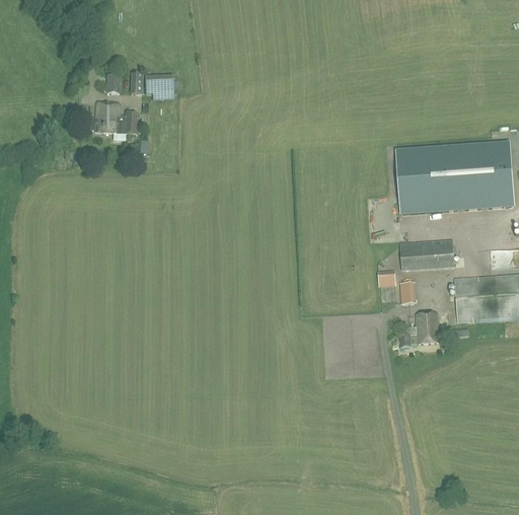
[(120,91),(120,73),(106,72),(105,90),(120,91)]
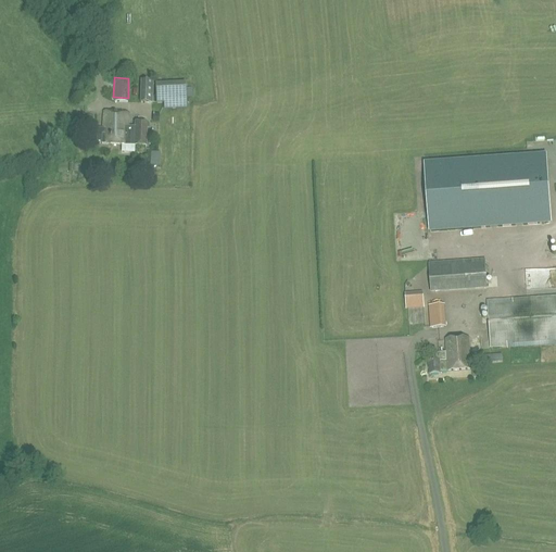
[(140,77),(139,99),(152,99),(153,78),(140,77)]
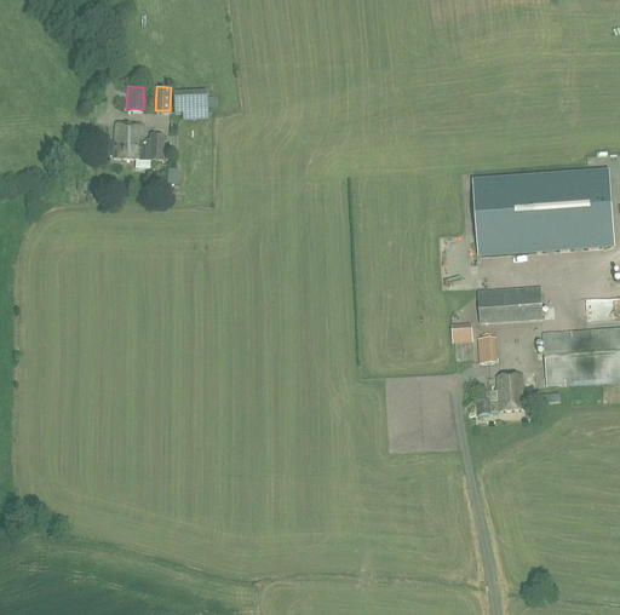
[(214,90),(174,92),(174,107),(214,104),(214,90)]
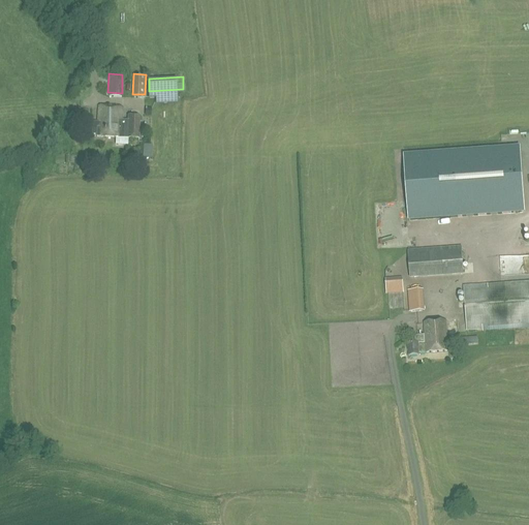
[(97,132),(104,132),(116,133),(117,105),(98,105),(97,132)]
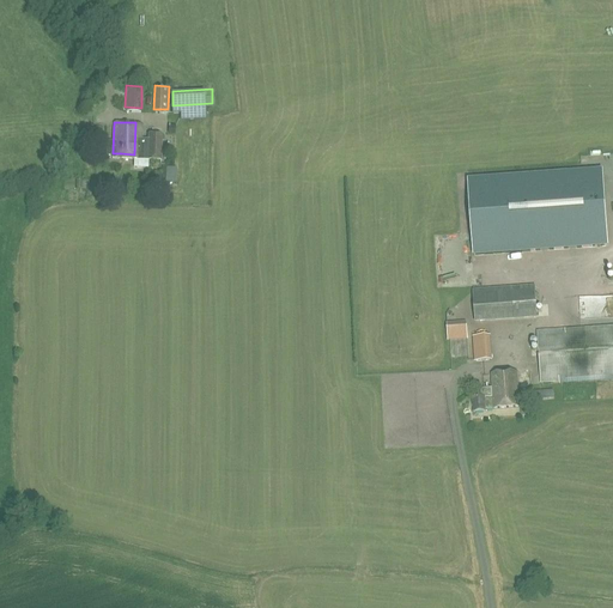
[(162,131),(147,129),(146,154),(162,156),(162,131)]
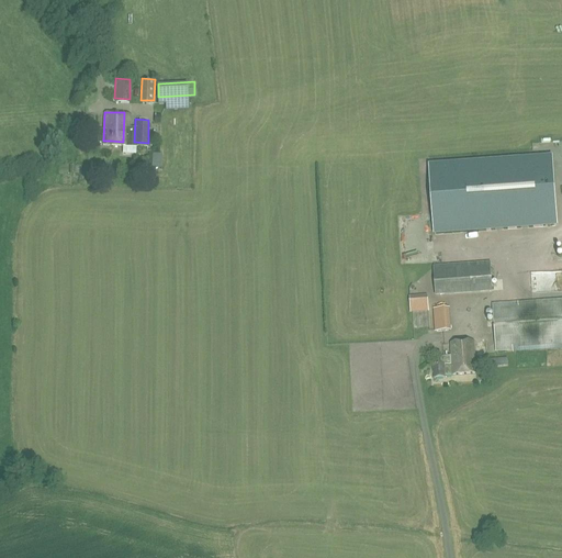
[(153,149),(152,164),(160,165),(161,149),(153,149)]
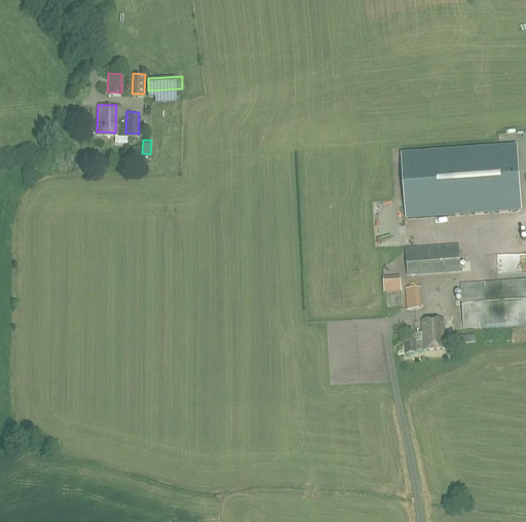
[(516,145),(403,152),(407,215),(520,208),(516,145)]
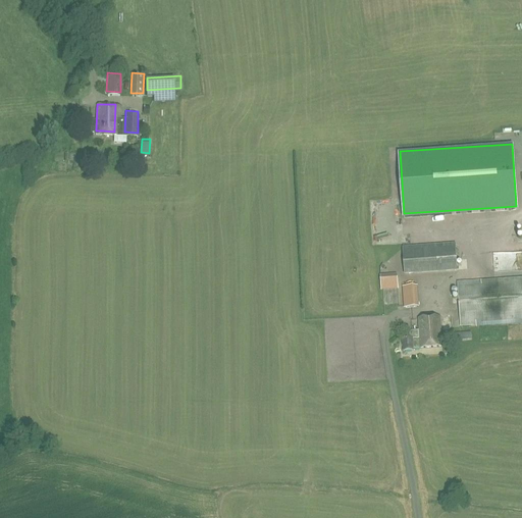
[(419,242),(402,243),(404,271),(457,268),(455,239),(437,241),(419,242)]
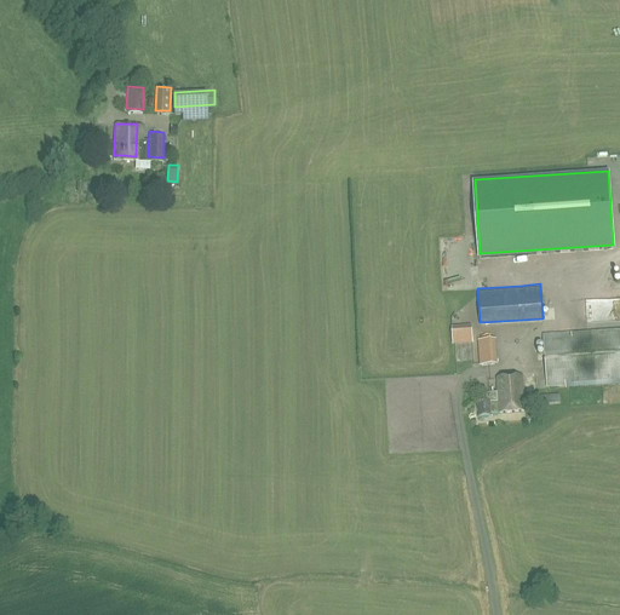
[(602,298),(601,289),(590,289),(590,299),(602,298)]
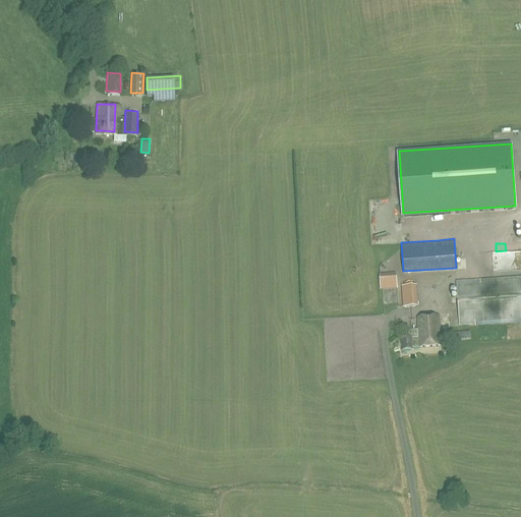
[(396,270),(380,271),(380,286),(397,285),(396,270)]
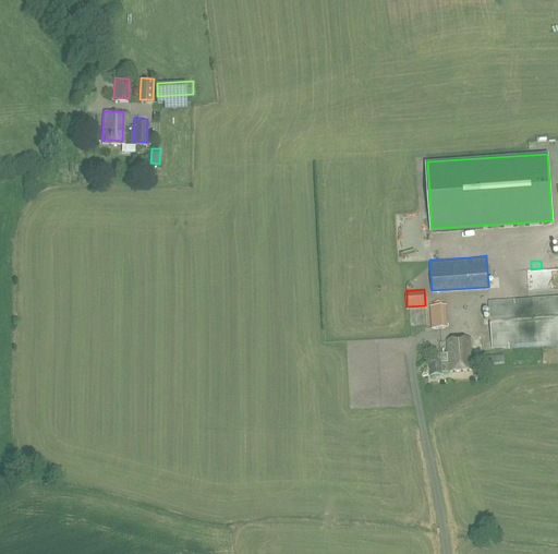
[(557,292),(489,298),(492,345),(557,339),(557,292)]
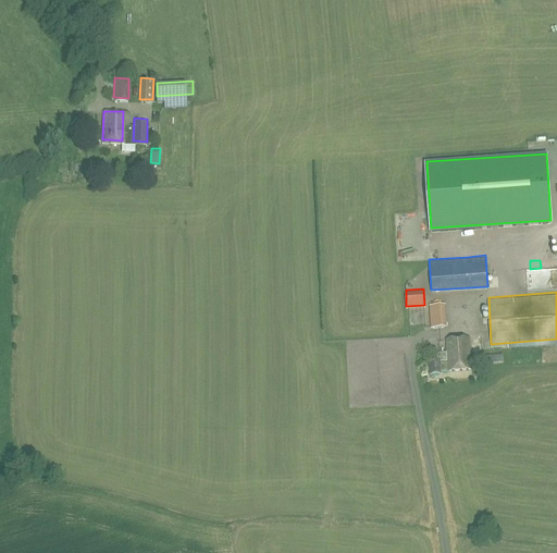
[(443,304),(432,304),(433,324),(444,323),(443,304)]
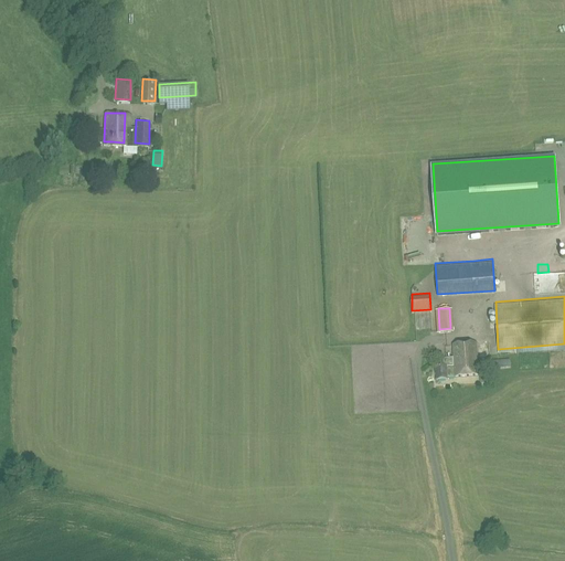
[(455,373),(478,371),(477,340),(452,341),(454,353),(443,355),(444,362),(435,363),(436,377),(448,376),(448,373),(455,373)]
